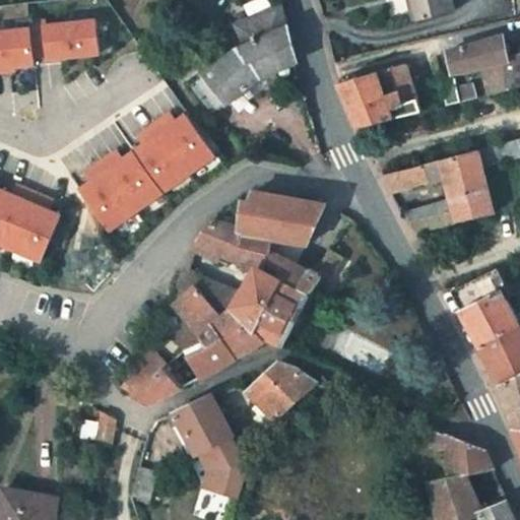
[(450,9),(448,0),(410,0),(415,18),(450,9)]
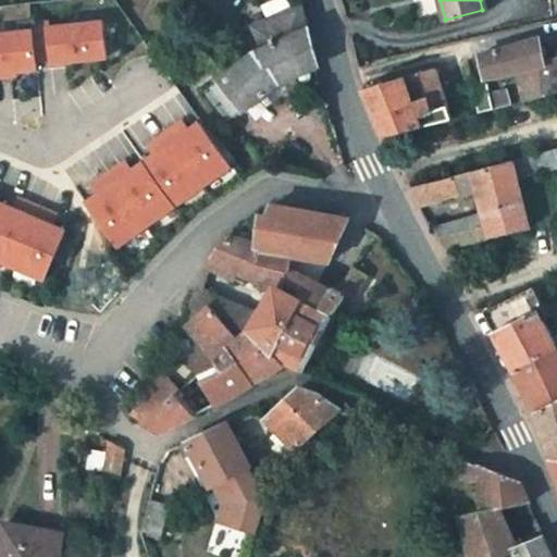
[(206,91),(227,121),(284,82),(318,66),(302,5),(255,27),(263,49),(254,53),(206,91)]
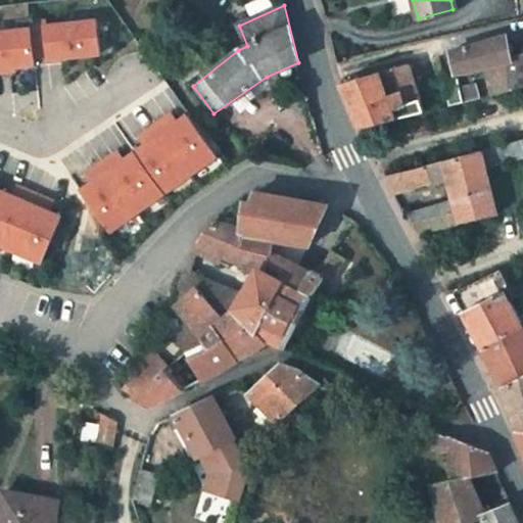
[(31,24),(32,30),(35,57),(49,55),(49,60),(101,54),(97,21),(47,27),(46,22),(31,24)]
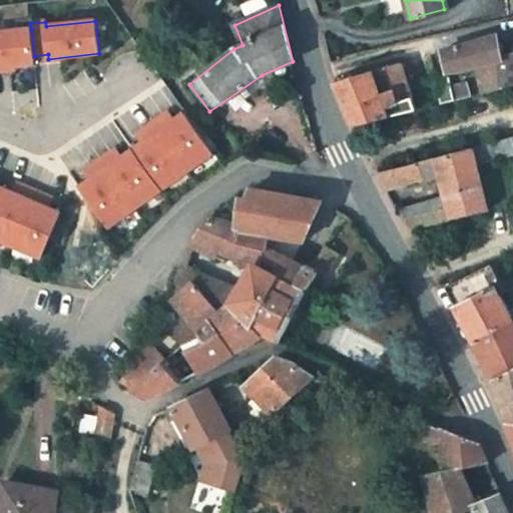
[(31,29),(0,32),(0,71),(0,70),(0,67),(35,64),(34,56),(31,29)]
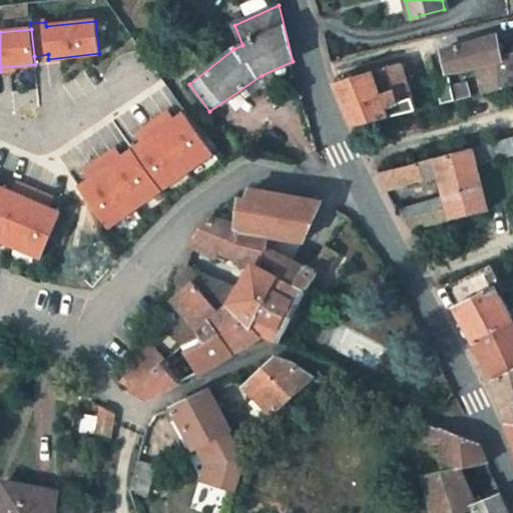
[(476,66),(483,94),(512,86),(512,55),(505,57),(498,35),(443,50),(450,72),(476,66)]
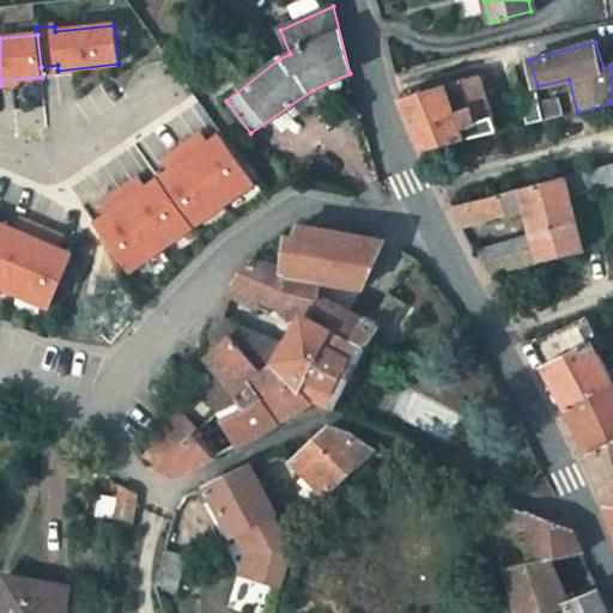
[(417,138),(423,152),(498,132),(480,74),(399,96),(417,138)]
